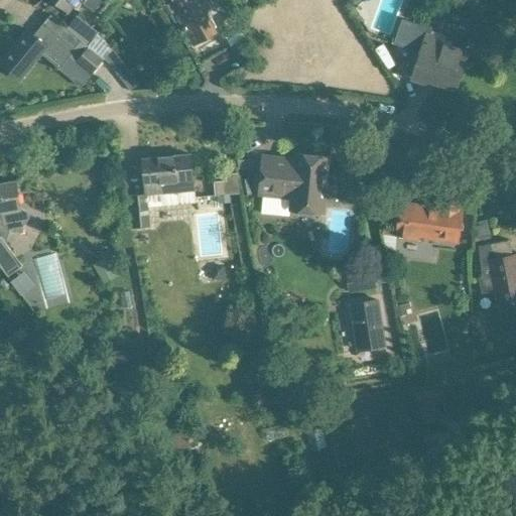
[(79,0),(94,11),(96,8),(102,0),(50,0),(69,13),(78,0),(79,0)]
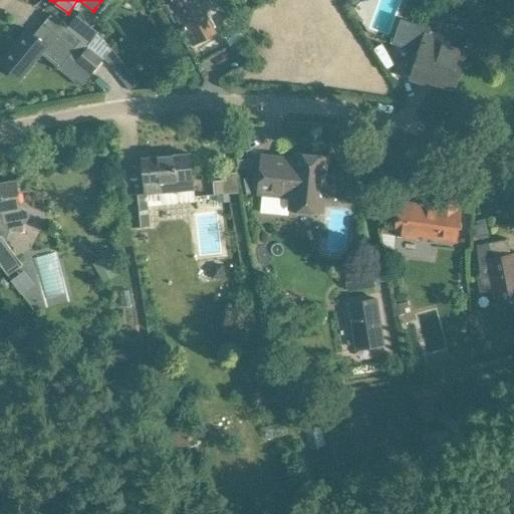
[(197,0),(172,0),(173,1),(169,3),(192,46),(216,33),(197,0)]
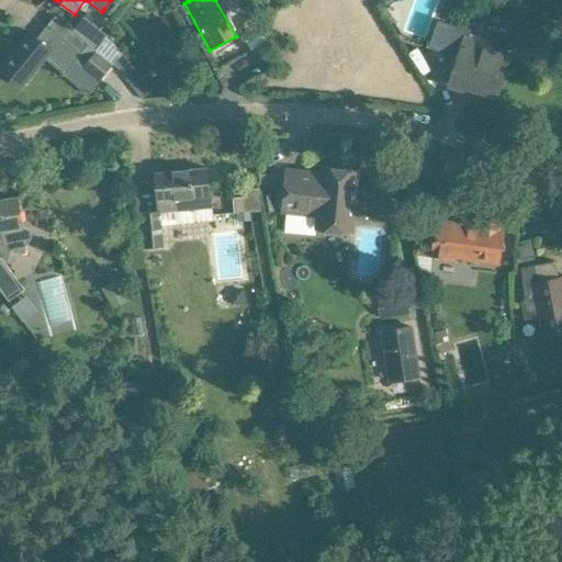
[(99,81),(112,65),(96,51),(74,32),(55,17),(36,37),(30,32),(0,66),(0,68),(22,87),(45,59),(64,76),(76,62),(99,81)]
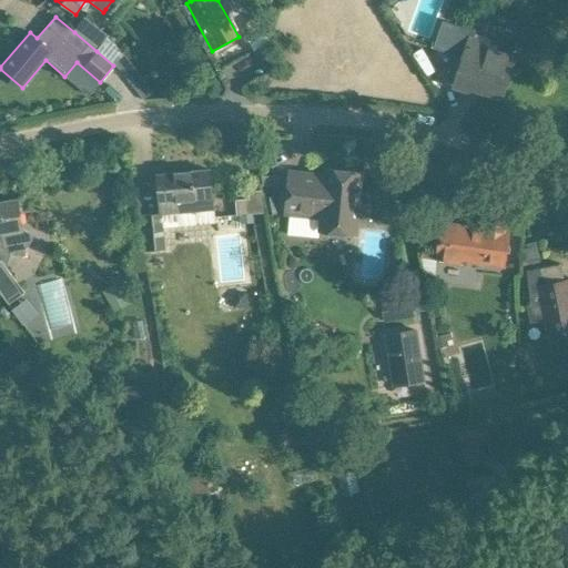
[(97,51),(107,38),(109,36),(84,17),(74,32),(97,51)]
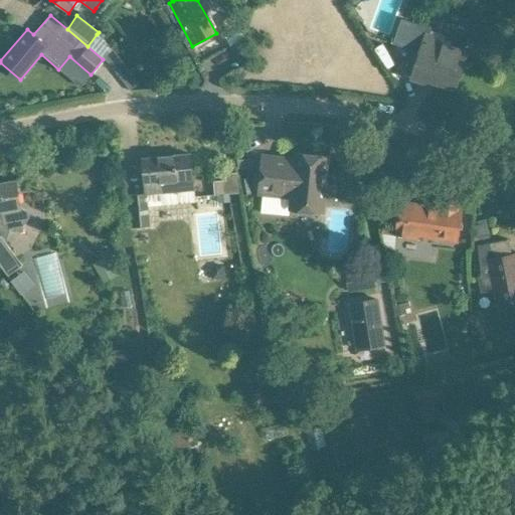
[(230,46),(243,38),(233,18),(223,24),(228,33),(224,35),(230,46)]
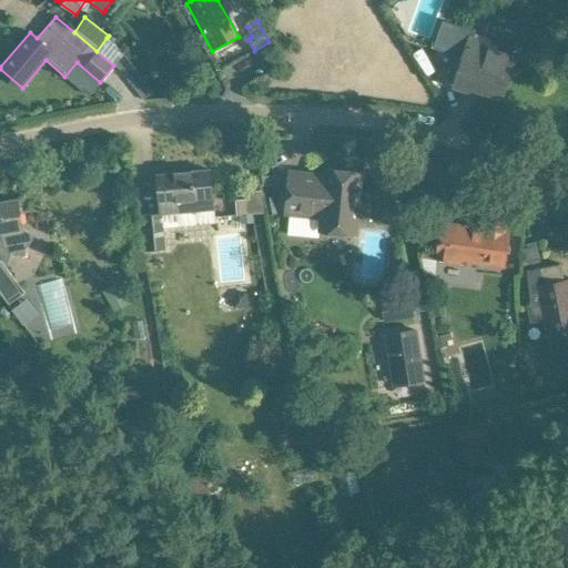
[(443,22),(442,27),(435,48),(463,57),(454,85),(468,90),(469,87),(500,97),(507,75),(515,53),(517,54),(519,44),(514,43),(513,46),(443,22)]
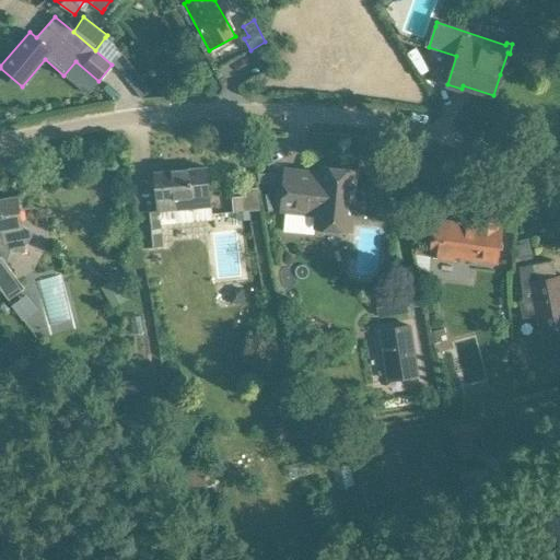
[(114,62),(123,51),(105,37),(95,50),(112,65),(114,62)]
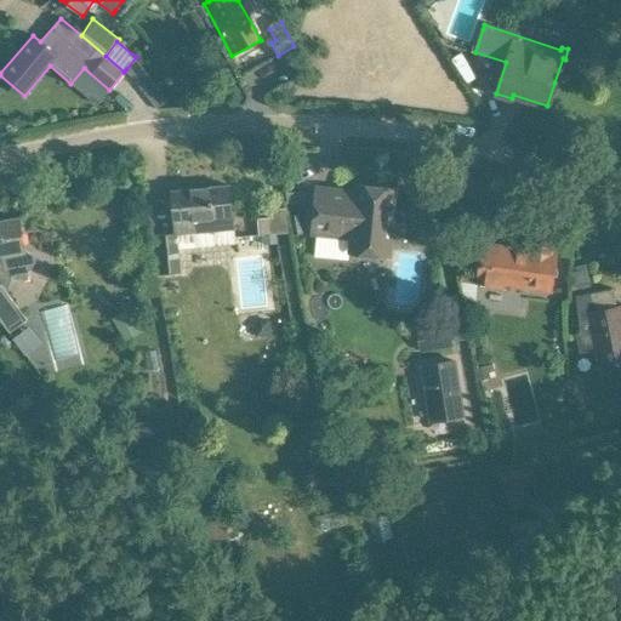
[(136,57),(126,69),(157,110),(169,101),(136,57)]
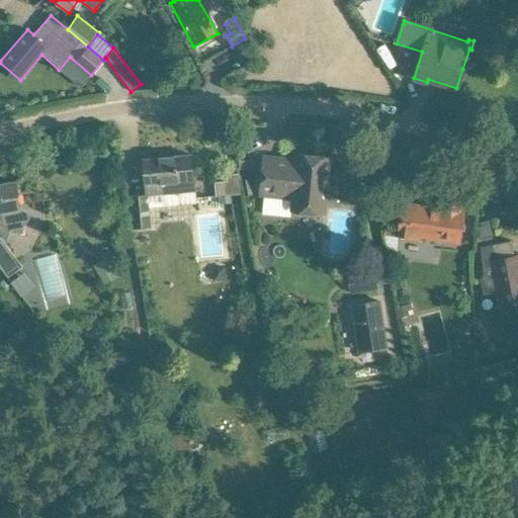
[(264,156),(262,176),(259,197),(263,197),(261,213),(290,217),(291,209),(324,212),(330,157),(296,154),(295,159),(264,156)]
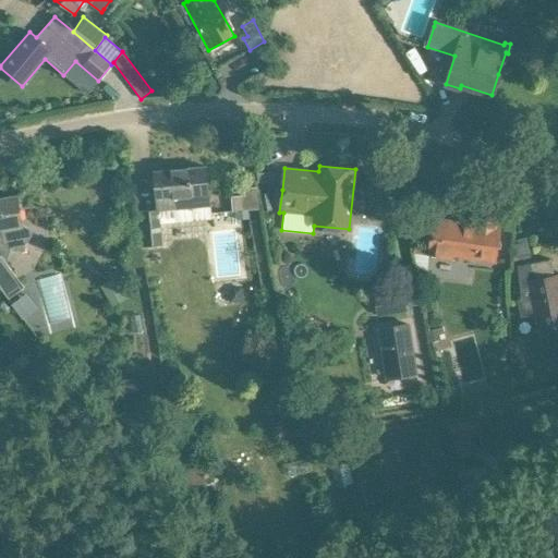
[(205,167),(155,171),(158,209),(159,214),(209,208),(207,189),(205,167)]
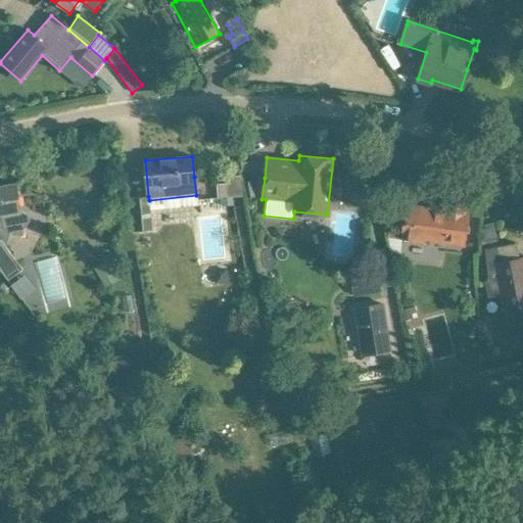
[(20,209),(19,203),(15,184),(0,186),(0,229),(3,229),(9,233),(12,236),(19,234),(30,220),(29,215),(25,211),(24,212),(20,209)]
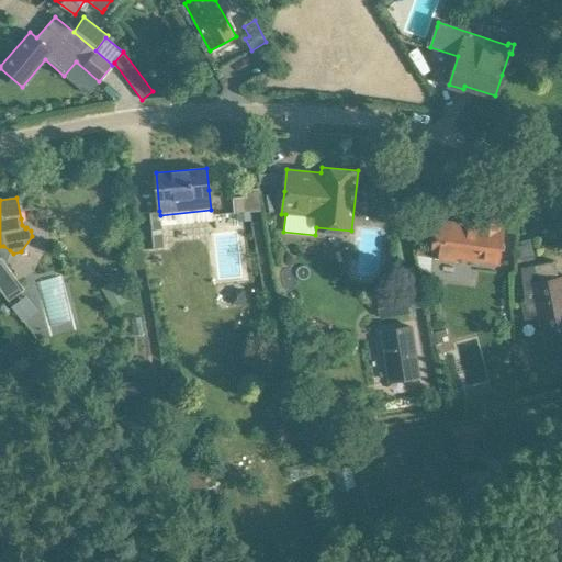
[(433,250),(419,248),(419,249),(418,255),(431,257),(461,261),(461,257),(497,262),(502,231),(501,229),(505,203),(482,200),(478,227),(437,221),(433,250)]
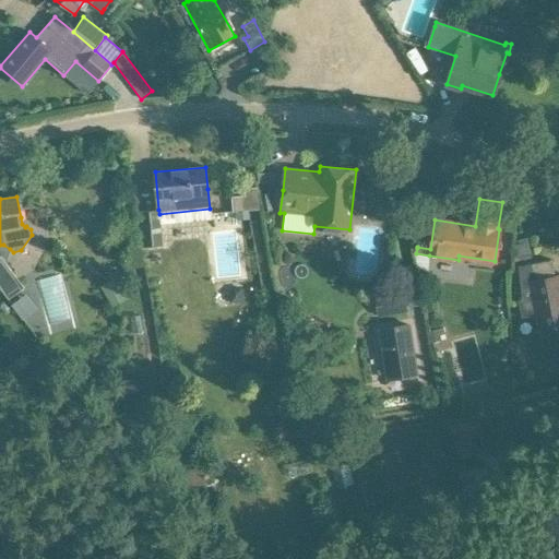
[(246,212),(245,201),(232,202),(233,213),(246,212)]
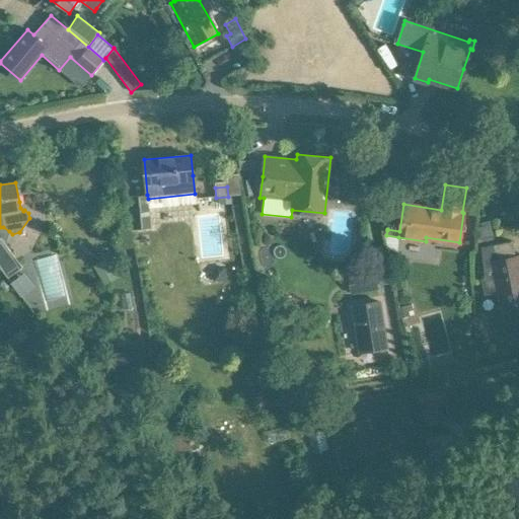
[(133,197),(130,197),(133,229),(150,227),(149,209),(148,199),(147,195),(146,196),(133,197)]
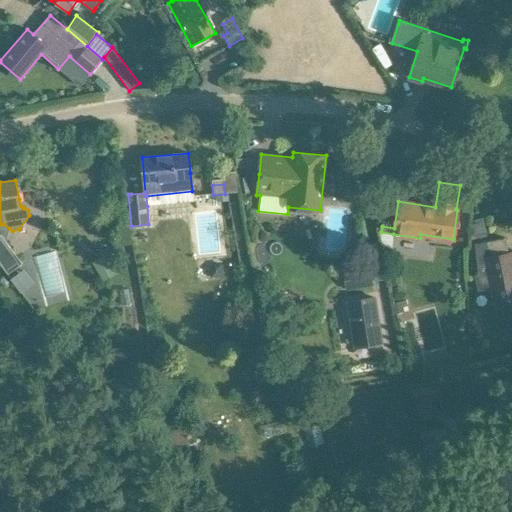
[(466,221),(469,240),(486,237),(483,219),(466,221)]
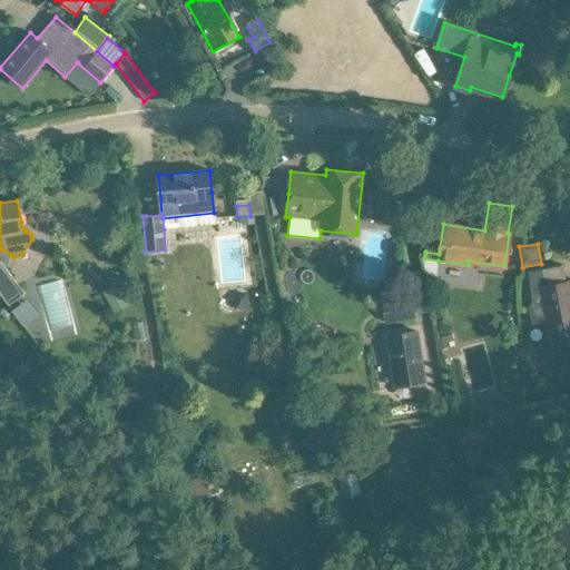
[(0,262),(0,261),(0,294),(8,305),(25,293),(0,262)]
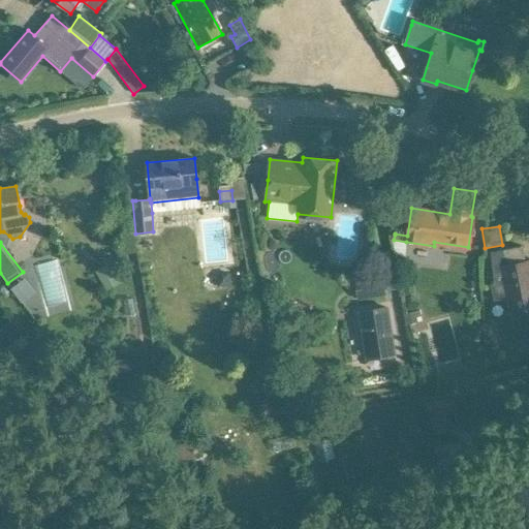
[(505,299),(508,314),(519,312),(528,310),(528,260),(523,261),(520,247),(491,252),(490,253),(494,284),(490,285),(493,301),(505,299)]
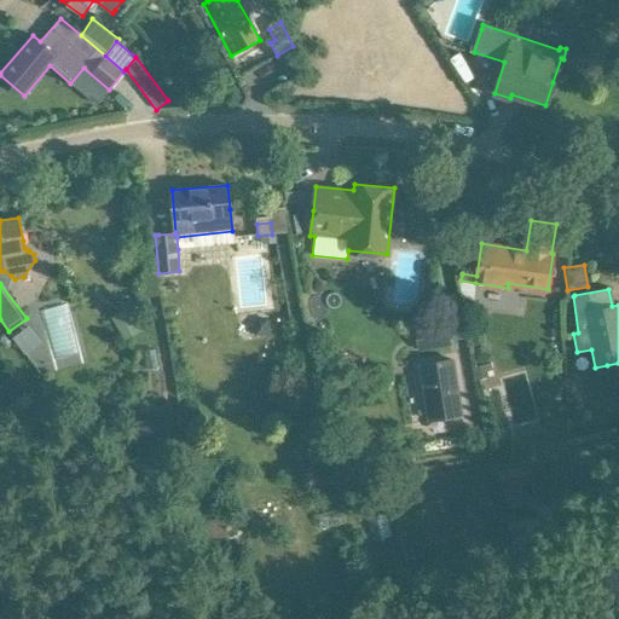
[(206,304),(187,305),(190,323),(208,320),(206,304)]
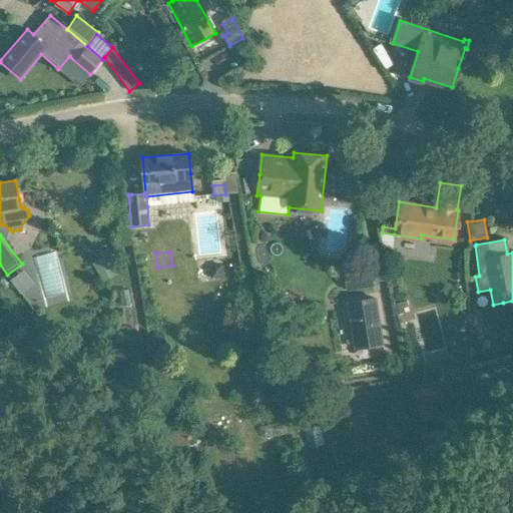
[(345,291),(378,286),(375,268),(343,273),(345,291)]
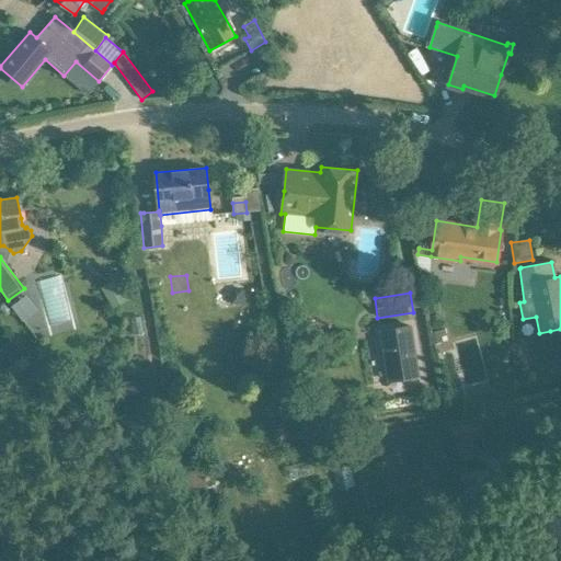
[(379,330),(387,382),(419,378),(411,324),(379,330)]
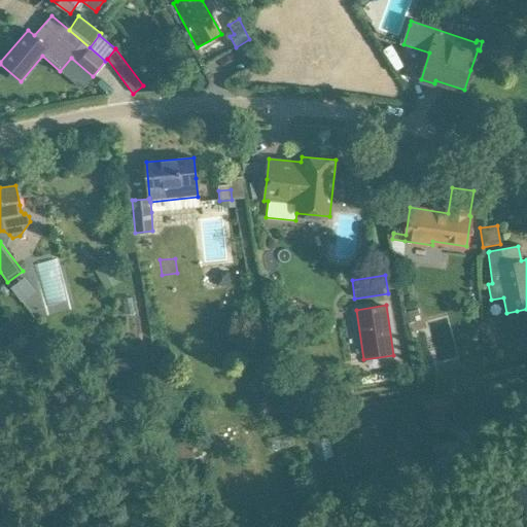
[(487,348),(487,353),(491,356),(495,356),(498,352),(498,348),(495,345),(490,345),(487,348)]
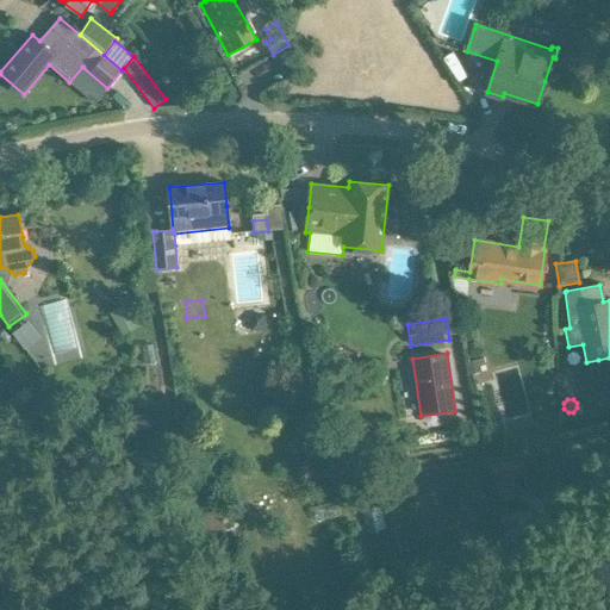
[(500,517),(505,545),(534,540),(529,512),(500,517)]
